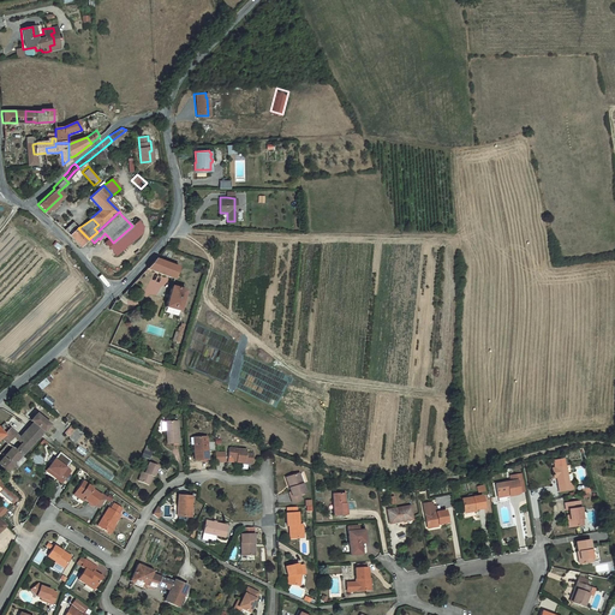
[(77,244),(81,246),(89,239),(78,228),(71,222),(65,230),(70,234),(77,244)]
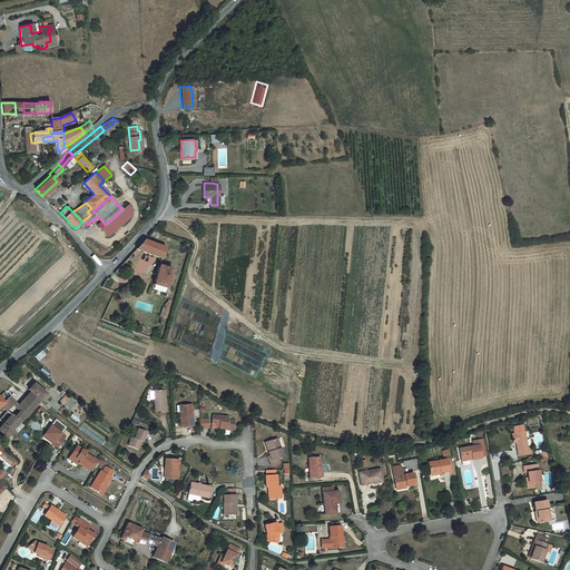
[(105,225),(101,220),(97,224),(108,236),(131,216),(131,209),(127,206),(123,209),(105,225)]
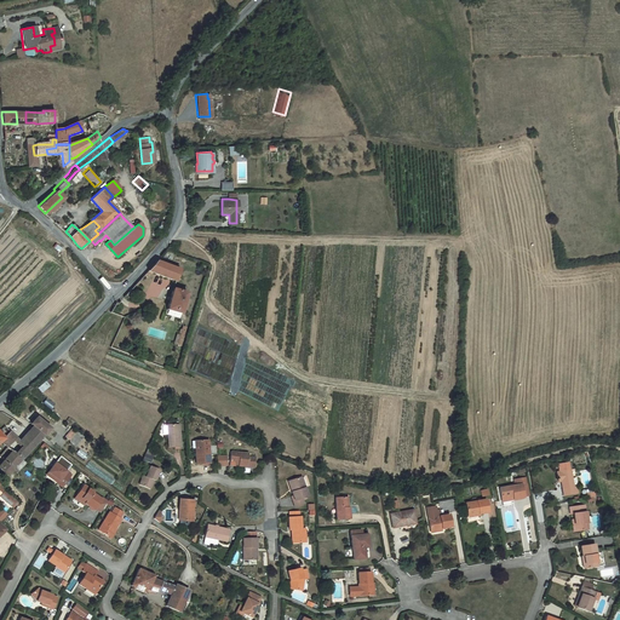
[(181,268),(158,259),(150,268),(149,269),(153,270),(176,280),(181,268)]
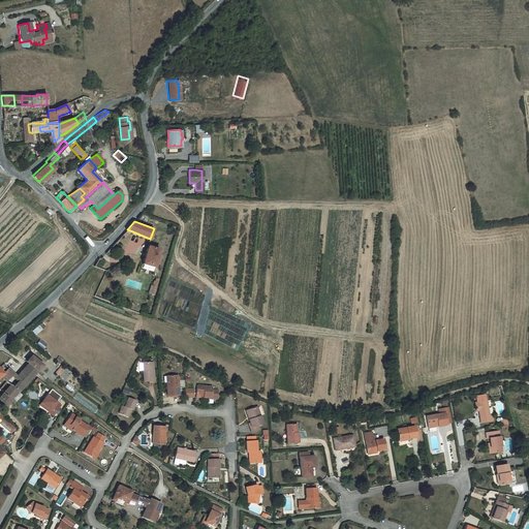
[(148,245),(143,262),(154,266),(159,248),(148,245)]
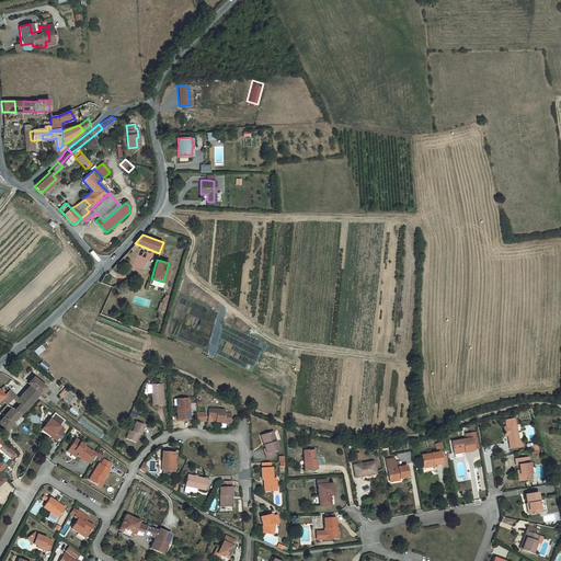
[(38,392),(39,393),(45,387),(33,376),(27,382),(29,385),(38,392)]
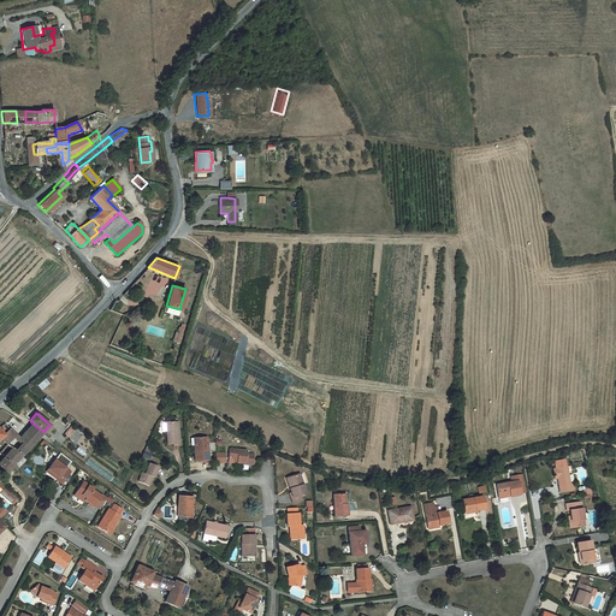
[(166,419),(167,442),(179,440),(179,418),(166,419)]
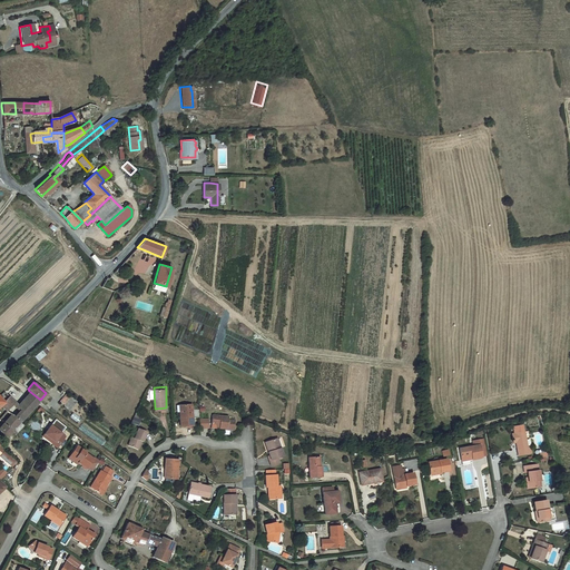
[(0,400),(1,402),(0,402),(0,404),(6,411),(7,412),(10,409),(16,403),(5,391),(0,395),(0,400)]
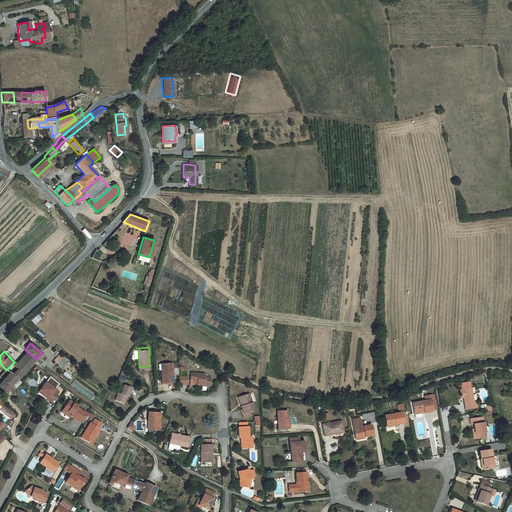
[(161,370),(161,380),(172,380),(171,361),(162,361),(163,370),(161,370)]
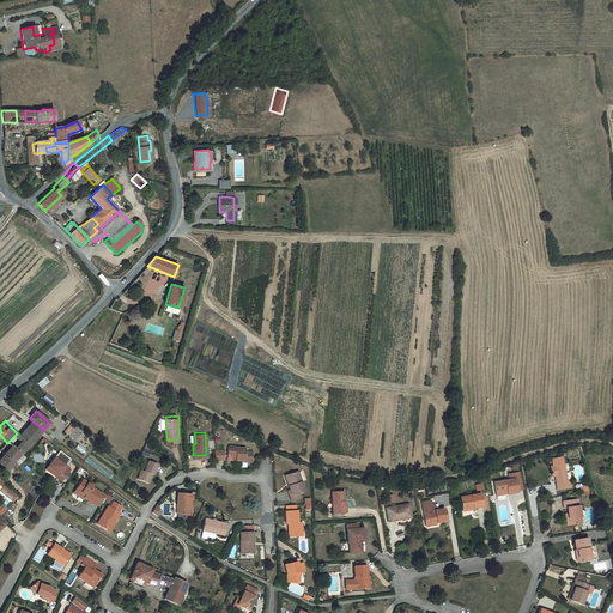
[(11,445),(7,443),(6,442),(0,448),(0,453),(2,455),(11,445)]
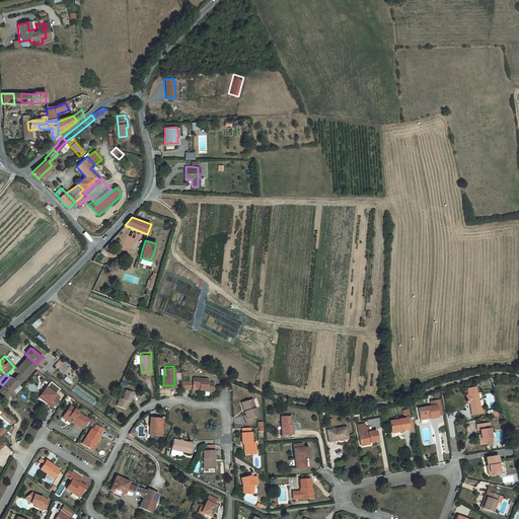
[(193,376),(192,388),(208,389),(208,387),(213,387),(214,379),(208,379),(208,376),(193,376)]
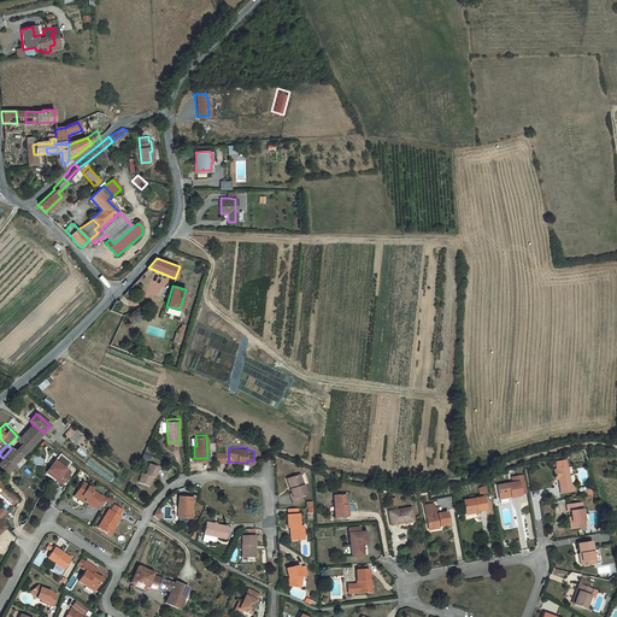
[(21,457),(15,451),(11,448),(3,458),(0,459),(0,465),(7,472),(21,457)]
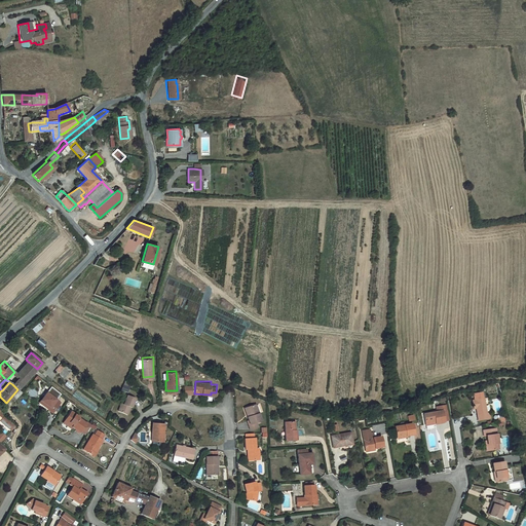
[(191,384),(184,385),(184,393),(192,392),(191,384)]
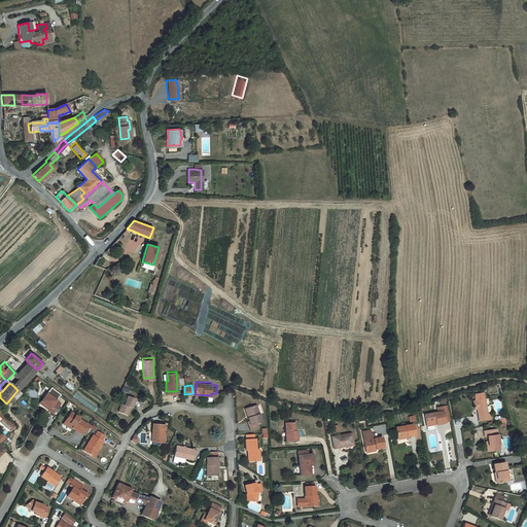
[(47,392),(57,399),(61,394),(51,387),(47,392)]
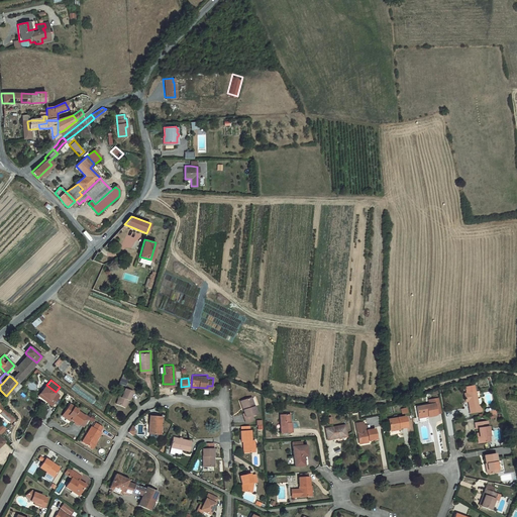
[(46,385),(40,393),(49,399),(47,402),(52,405),(60,395),(56,392),(46,385)]
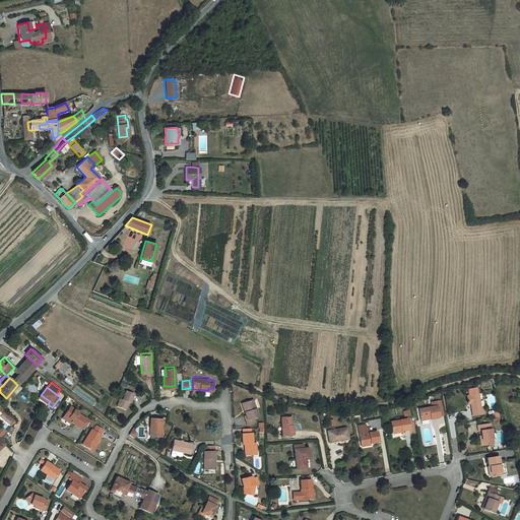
[(120,398),(117,406),(126,409),(128,402),(129,403),(134,392),(125,389),(122,399),(120,398)]
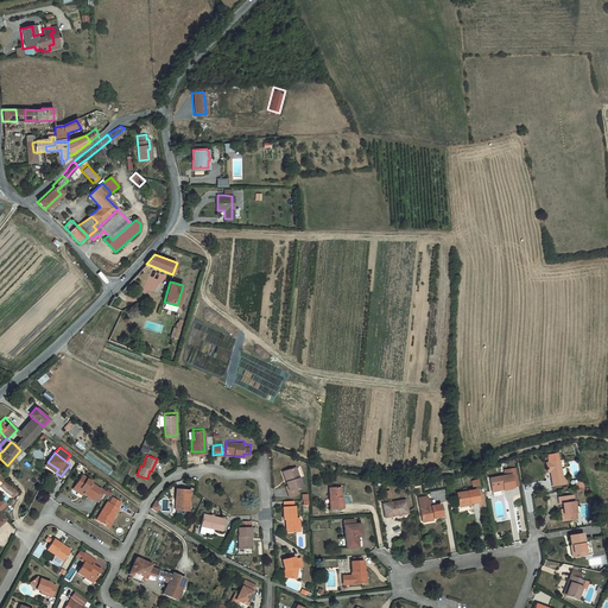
[(545,468),(549,485),(563,482),(562,475),(557,476),(555,460),(553,460),(544,462),(540,462),(542,468),(545,468)]
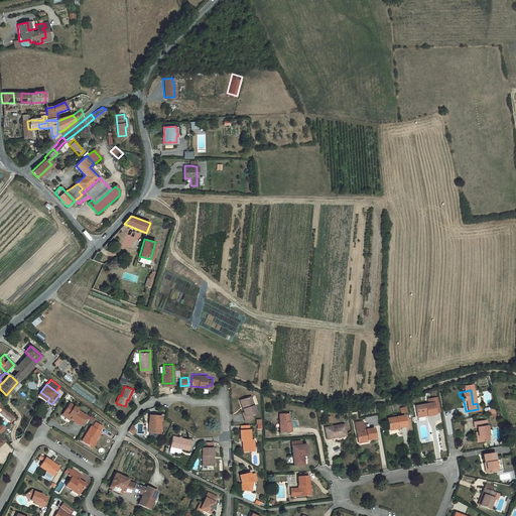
[(38,394),(47,401),(49,398),(40,392),(38,394)]
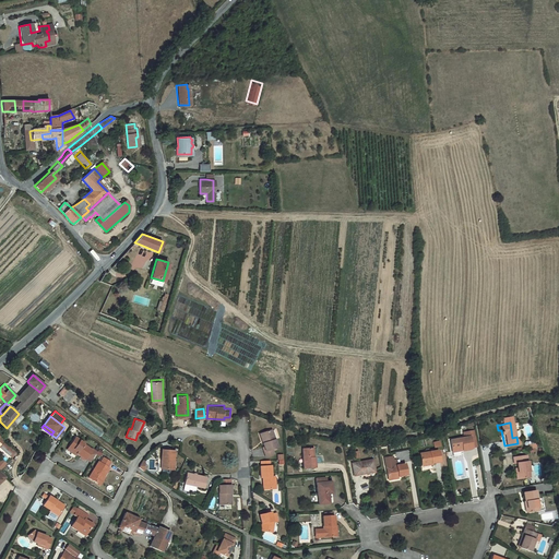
[(260,442),(263,449),(271,445),(274,443),(268,428),(258,432),(262,440),(260,442)]
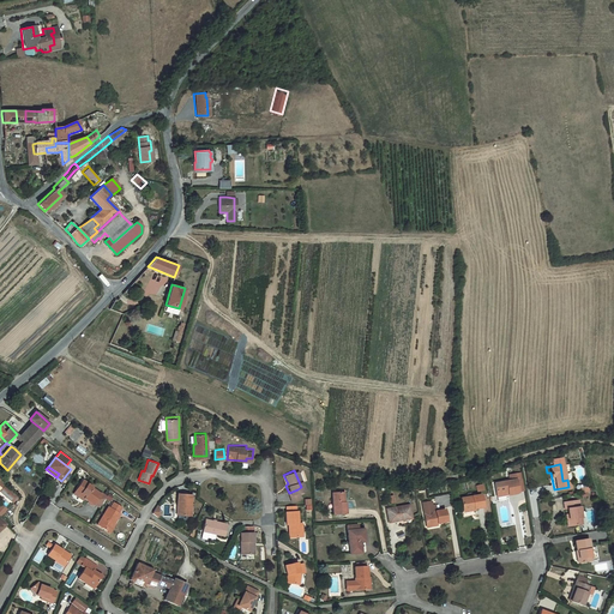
[(83,479),(74,492),(83,499),(84,497),(94,504),(94,503),(100,493),(91,487),(92,486),(83,479)]
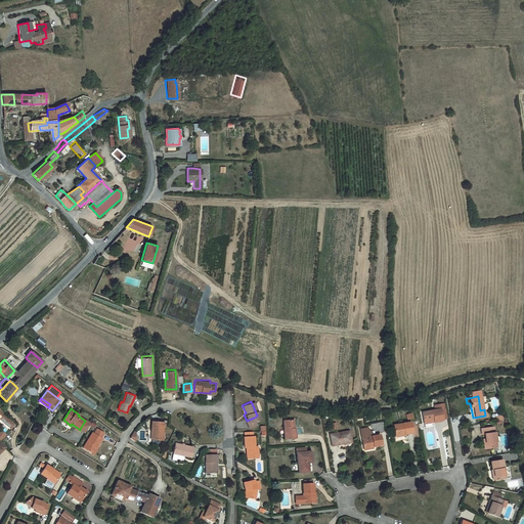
[(420,417),(422,429),(439,426),(437,413),(436,408),(430,409),(431,415),(420,417)]
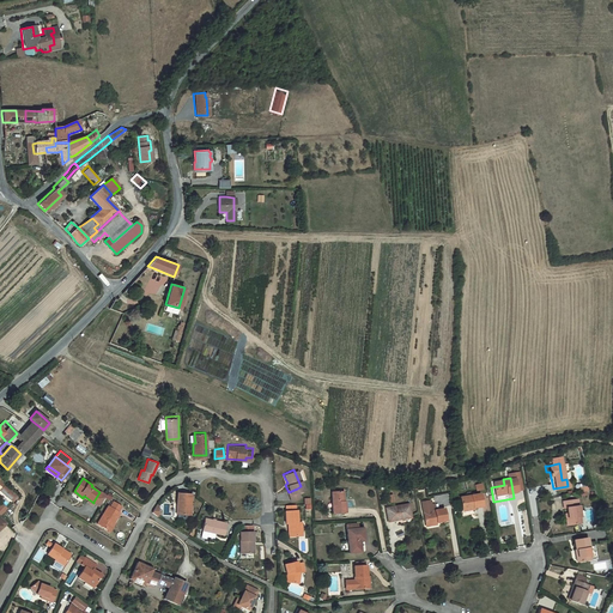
[(1,480),(0,481),(0,490),(12,501),(18,493),(1,480)]
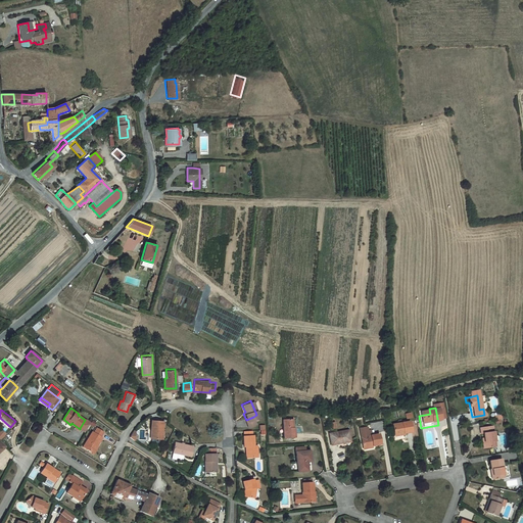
[(277,417),(278,435),(290,435),(290,424),(287,424),(286,416),(277,417)]
